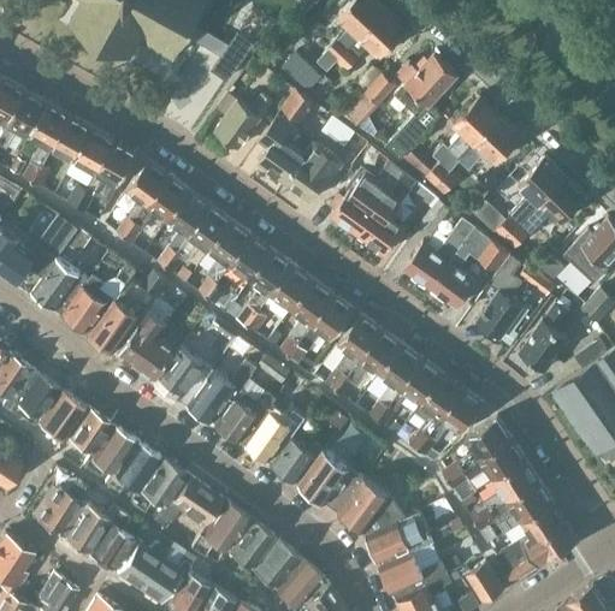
[(81,0),(69,23),(129,57),(137,41),(171,60),(203,0),(81,0)]
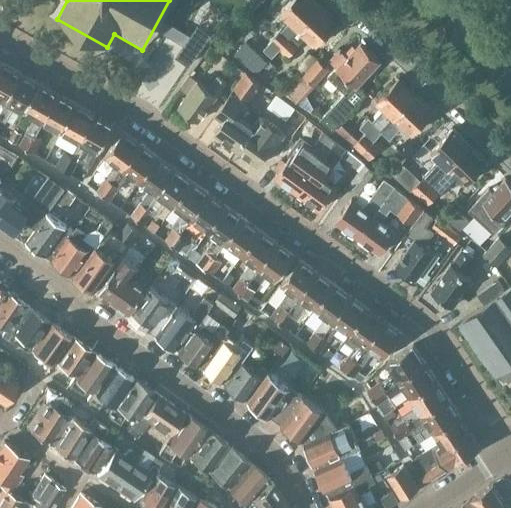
[(269,44),(262,51),(270,59),(277,52),(278,52),(319,7),(311,0),(292,0),(279,15),(289,24),(281,33),(280,32),(269,44)]
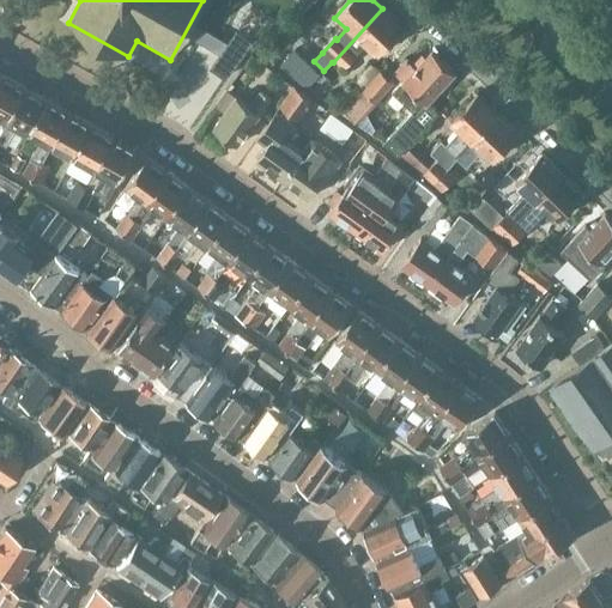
[(404,29),(382,8),(333,62),(343,72),(356,58),(355,58),(364,47),(377,58),(404,29)]
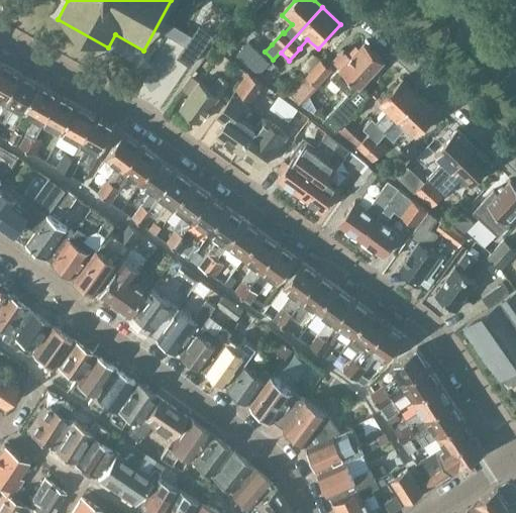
[(165,36),(186,48),(191,40),(170,28),(165,36)]
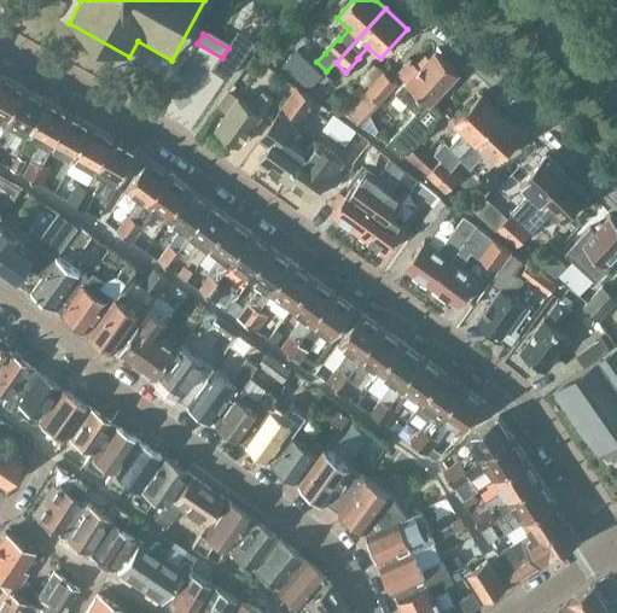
[(222,58),(213,71),(226,81),(251,46),(237,36),(228,48),(222,58)]
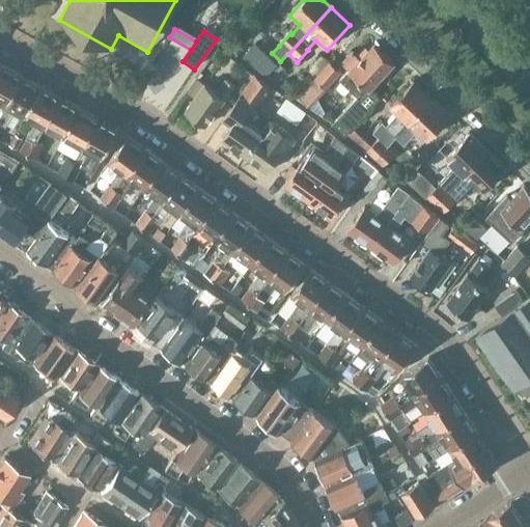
[(252,45),(241,59),(252,68),(265,79),(269,75),(275,67),(252,45)]
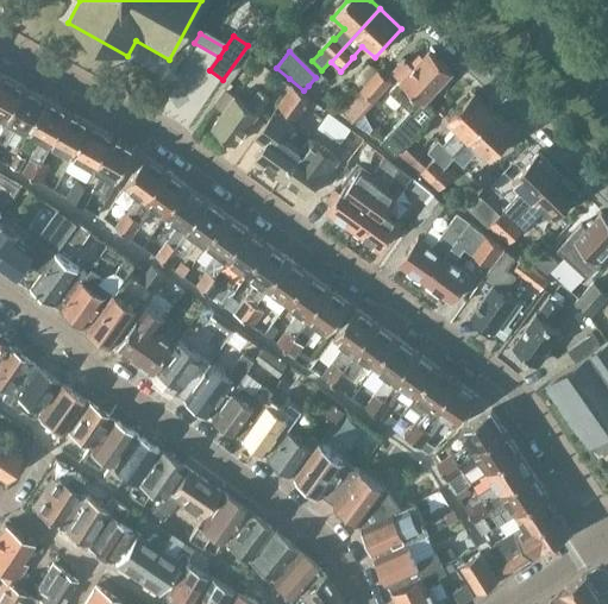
[(447,79),(451,75),(427,54),(412,71),(403,63),(390,76),(399,83),(388,95),(408,113),(378,144),(394,159),(436,115),(424,105),(436,92),(439,94),(450,82),(447,79)]
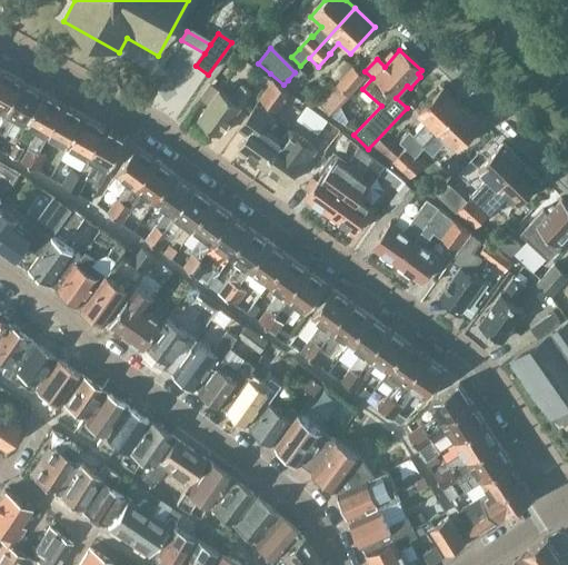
[(347,98),(364,80),(352,69),(336,87),(347,98)]
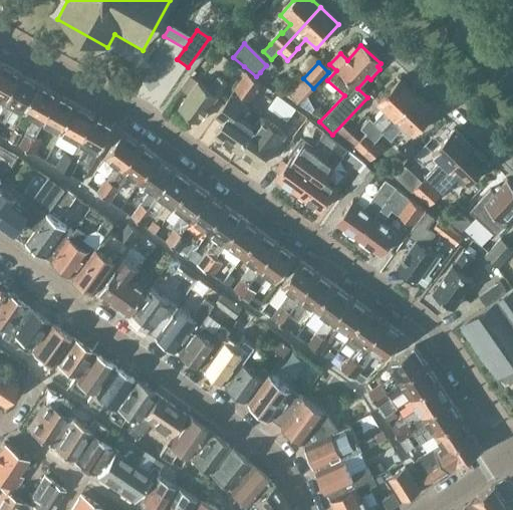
[(260,72),(256,76),(265,83),(275,71),(267,64),(266,65),(260,72)]
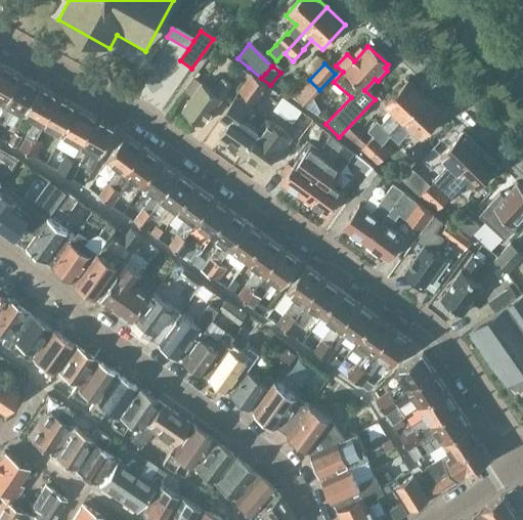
[(1,68),(0,70),(0,114),(20,78),(1,68)]
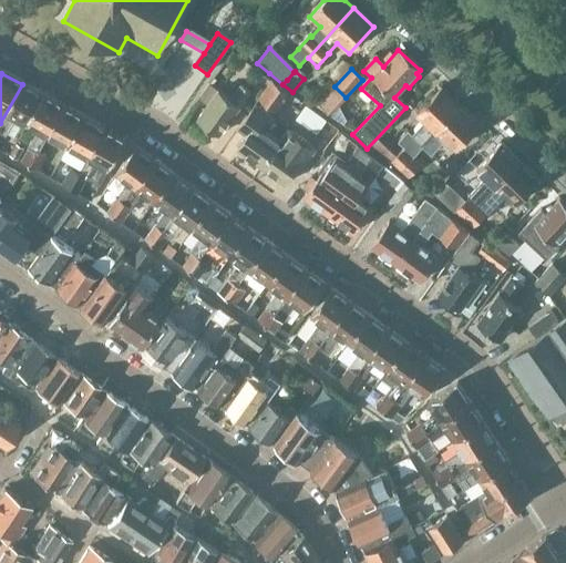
[(289,95),(271,83),(258,102),(276,114),(289,95)]
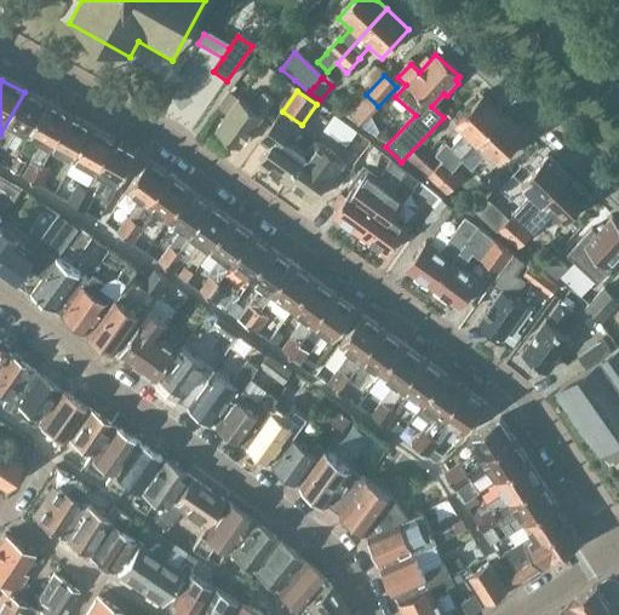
[(24,92),(0,134),(0,155),(4,148),(5,149),(15,132),(28,139),(46,104),(24,92)]
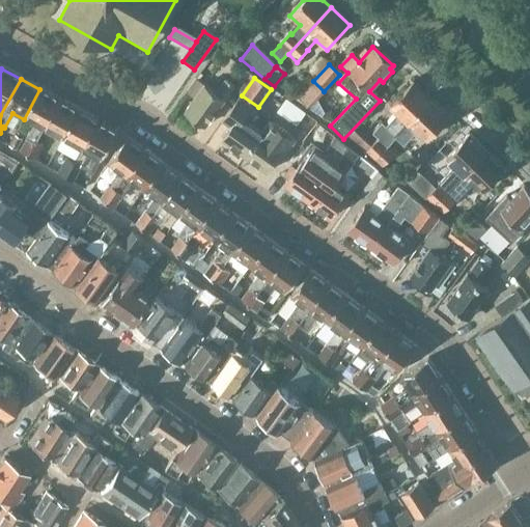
[(193,102),(184,114),(203,129),(223,103),(233,89),(225,82),(215,95),(203,87),(195,82),(185,95),(193,102)]
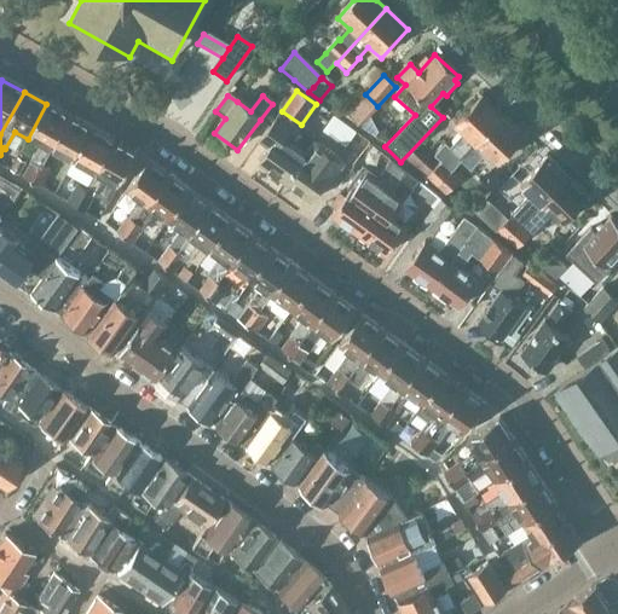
[(460,162),(502,117),(480,97),(454,126),(463,134),(449,150),(444,146),(434,156),(442,163),(426,179),(435,189),(451,172),(461,162),(460,162)]
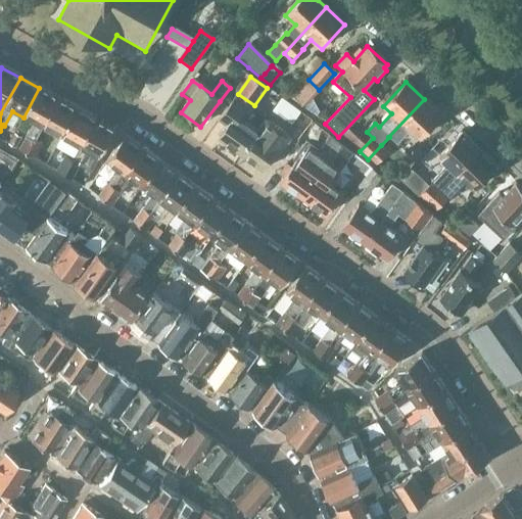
[(25,138),(17,151),(27,155),(35,141),(42,128),(58,99),(39,88),(24,118),(32,122),(33,122),(25,136),(25,137),(25,138)]
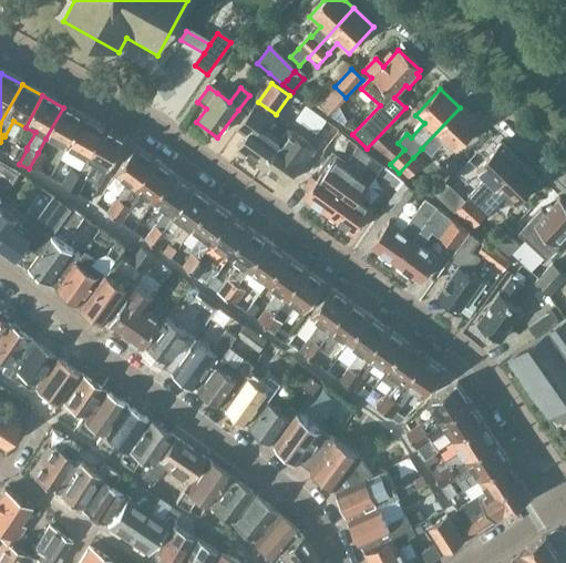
[(83,119),(63,108),(45,139),(67,150),(83,119)]
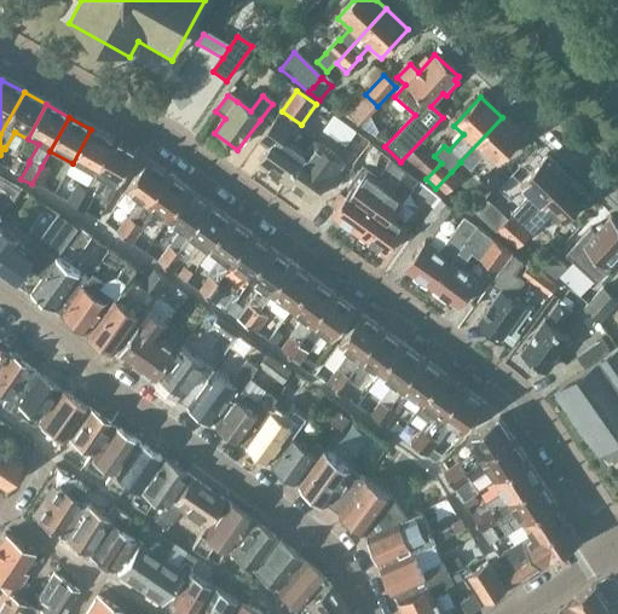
[(284,184),(304,157),(289,148),(300,134),(277,117),(259,143),(269,150),(258,164),(284,184)]
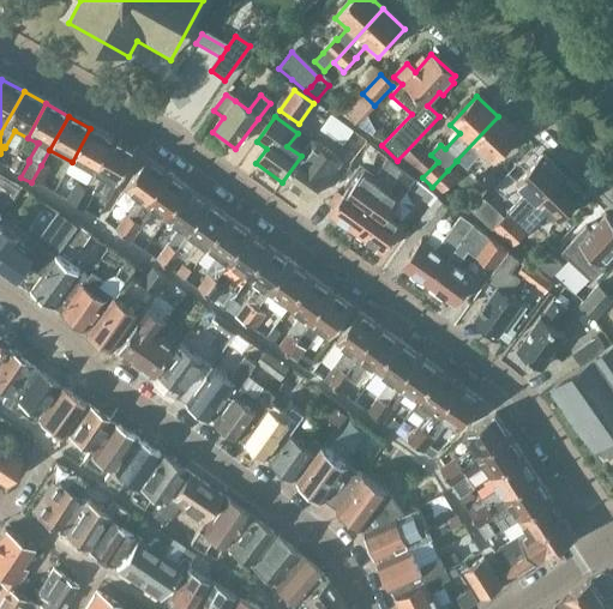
[(330,116),(319,131),(330,139),(341,124),(331,118),(330,116)]
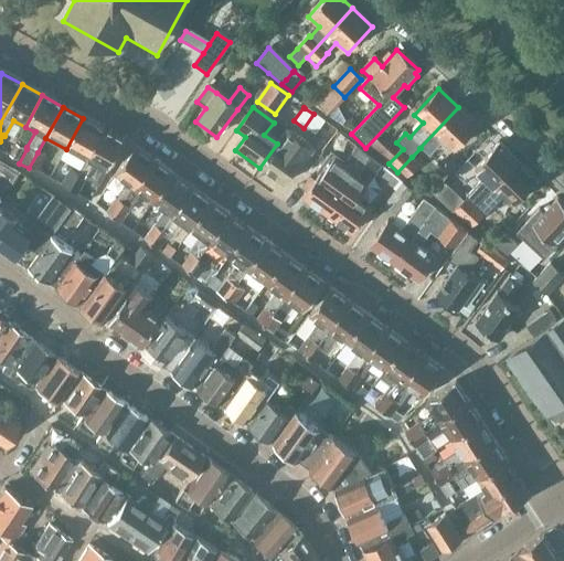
[(477,125),(458,107),(419,148),(421,148),(428,157),(439,145),(449,154),(451,150),(453,151),(477,125)]
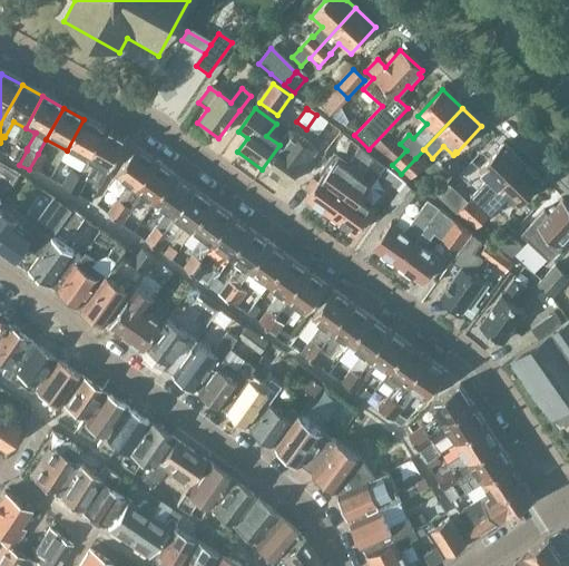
[(84,119),(67,150),(87,162),(104,130),(84,119)]
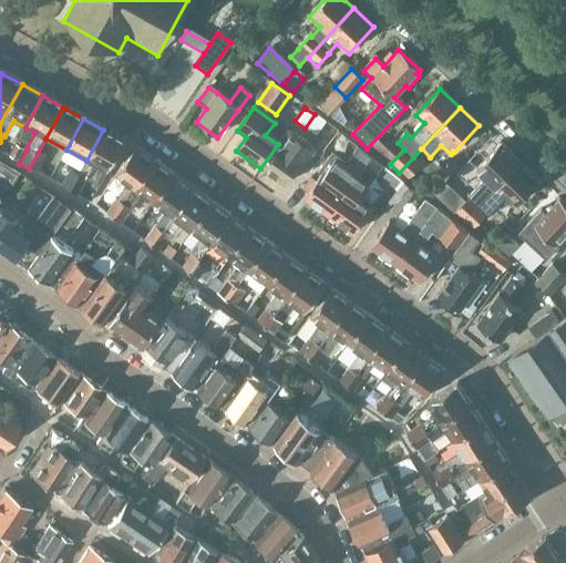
[(103,130),(86,161),(78,176),(69,192),(80,197),(89,183),(98,166),(107,172),(124,141),(103,130)]
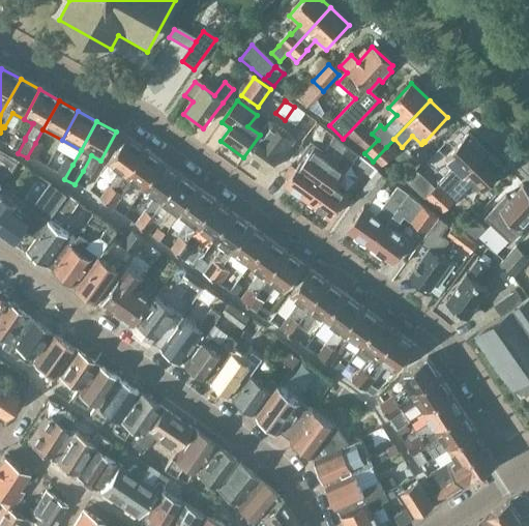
[(267,123),(260,135),(243,157),(266,174),(282,152),(285,155),(294,143),(267,123)]
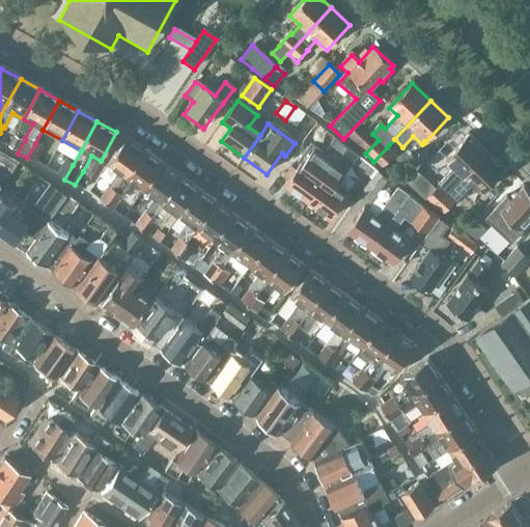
[(359,126),(351,132),(367,149),(374,142),(359,126)]
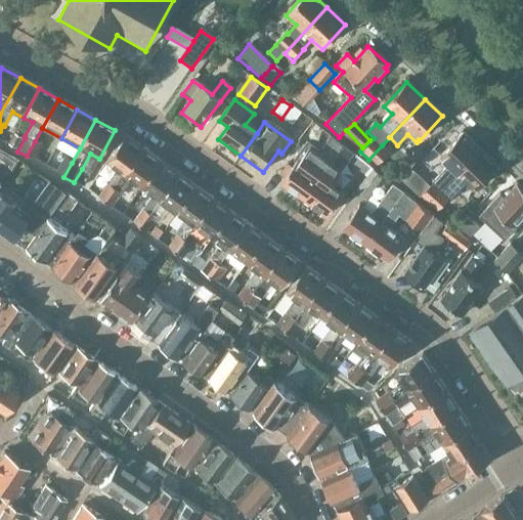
[(441,191),(458,174),(479,150),(462,134),(439,158),(448,166),(432,183),(433,184),(441,191)]
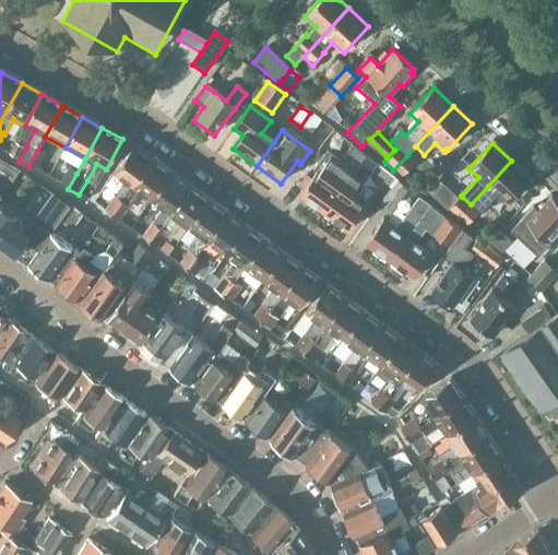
[(16,160),(22,149),(14,144),(9,156),(16,160)]
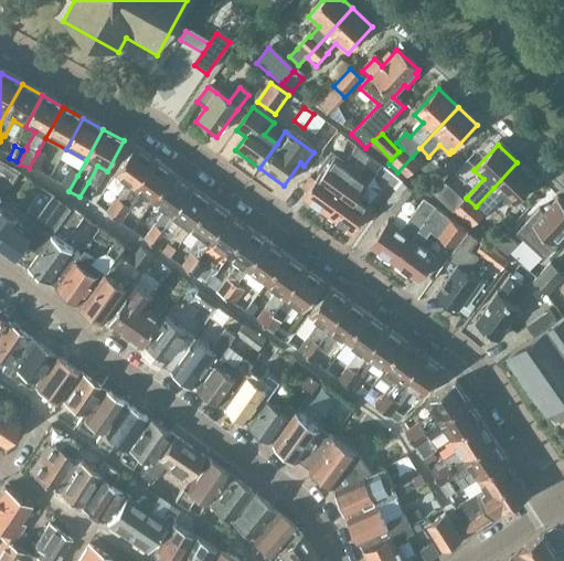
[(310,178),(301,190),(306,193),(301,199),(326,217),(369,158),(359,149),(355,147),(342,165),(329,155),(327,158),(316,173),(318,176),(315,181),(310,178)]
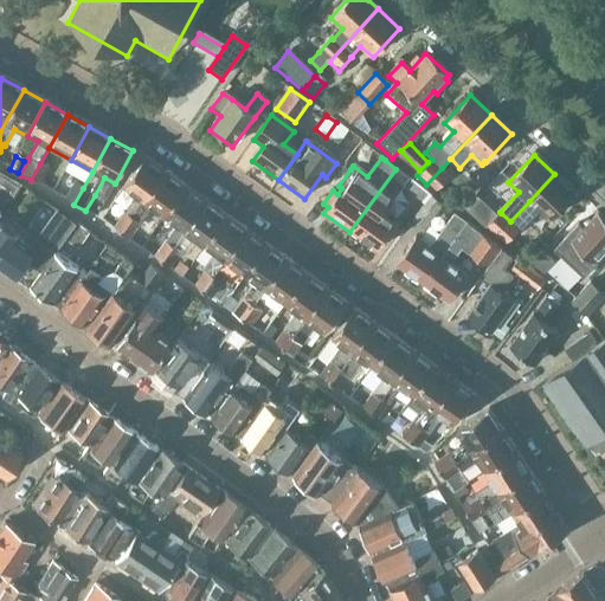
[(122,234),(166,174),(145,159),(122,189),(136,199),(124,213),(126,214),(114,230),(122,234)]
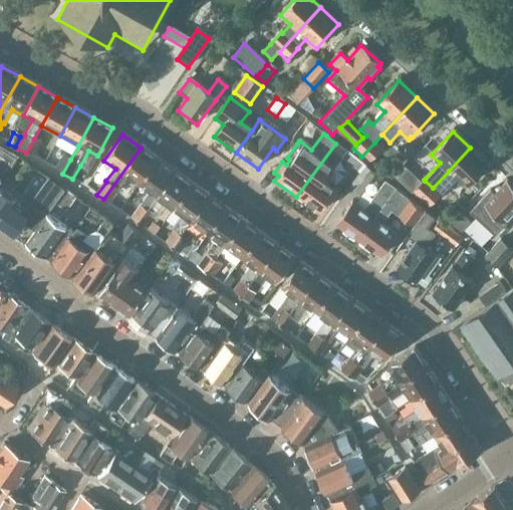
[(41,143),(34,139),(26,153),(33,157),(41,143)]
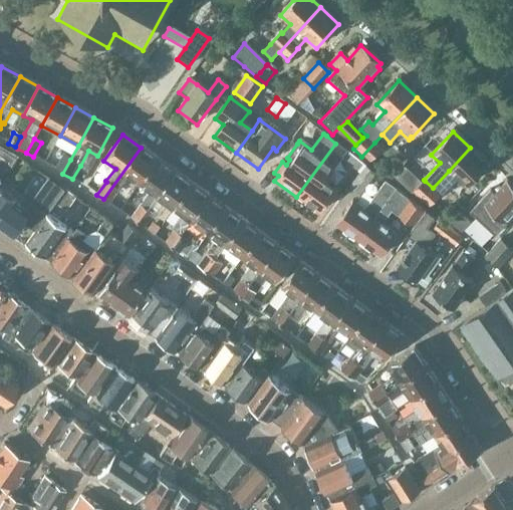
[(361,157),(369,164),(381,150),(374,143),(361,157)]
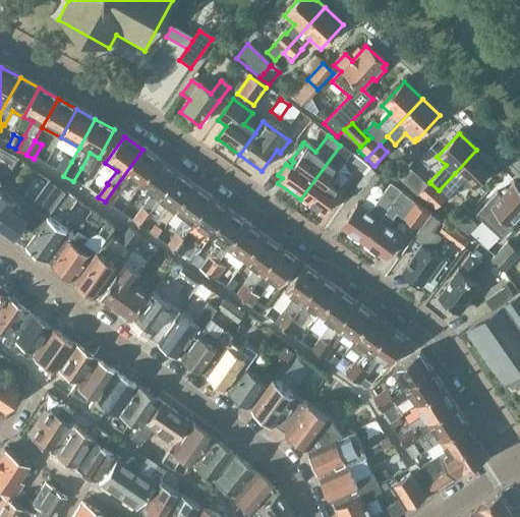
[(340,146),(300,199),(323,216),(339,193),(337,192),(338,190),(329,182),(341,166),(339,165),(343,160),(362,175),(368,168),(349,152),(340,146)]
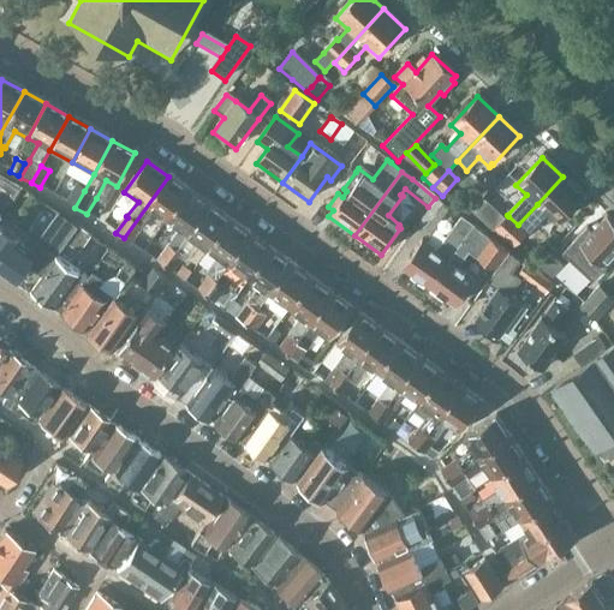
[(189,191),(168,177),(124,238),(131,244),(153,214),(166,222),(189,191)]
